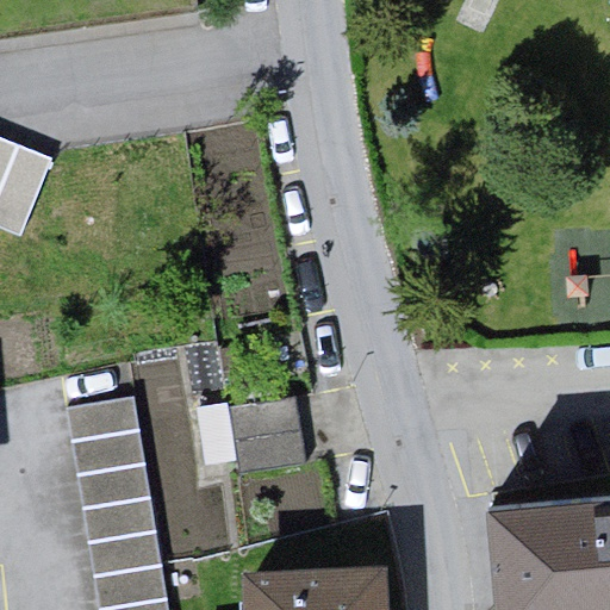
[(53,157),(0,136),(0,229),(20,238),(53,157)]
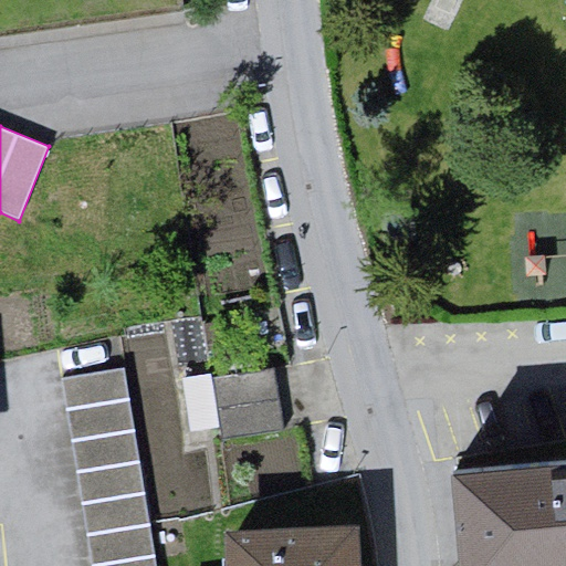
[(156,565),(123,366),(59,377),(90,565),(156,565)]
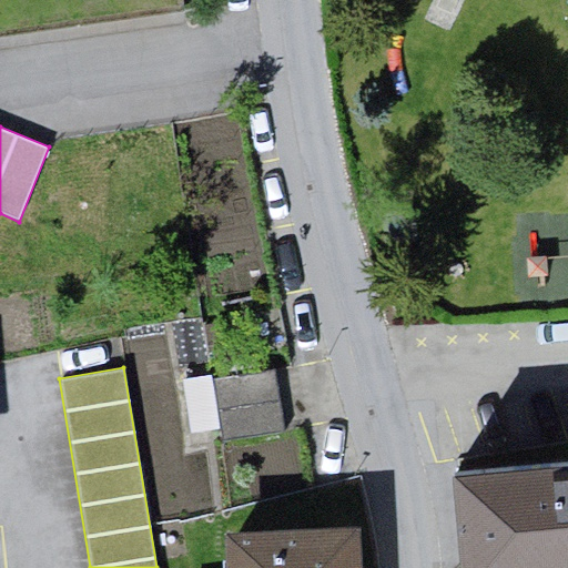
[(274,369),(213,378),(223,442),(285,433),(274,369)]
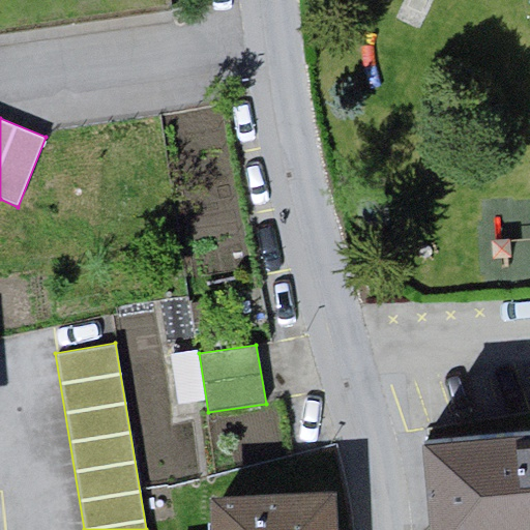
[(529,529),(529,433),(429,441),(435,529),(529,529)]
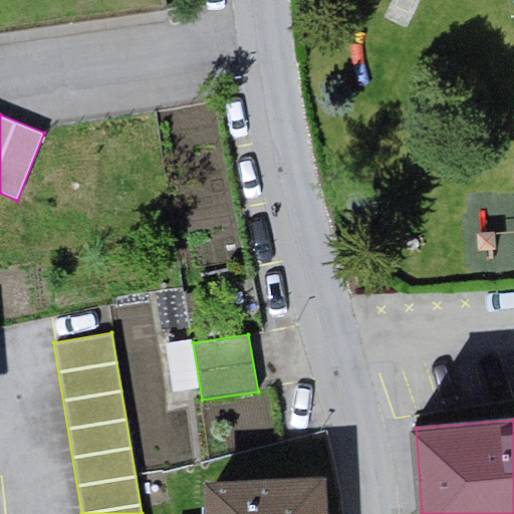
[(210,486),(211,513),(330,513),(329,481),(210,486)]
